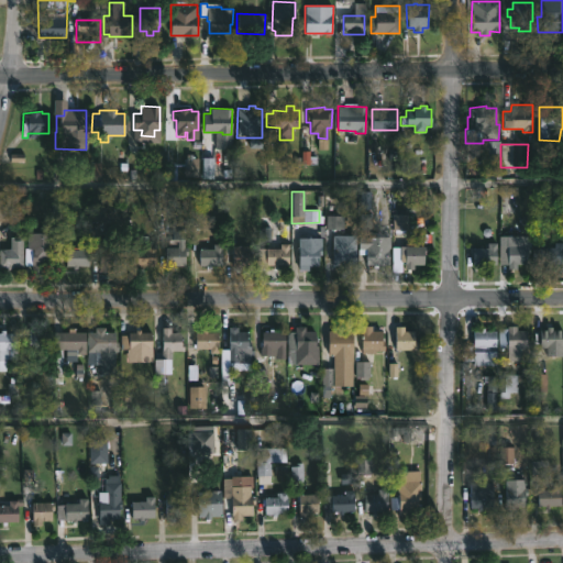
[(390,238),(389,265),(378,265),(378,268),(374,268),(374,265),(366,265),(366,256),(364,256),(364,250),(366,249),(359,249),(360,213),(372,213),(371,236),(390,238)]
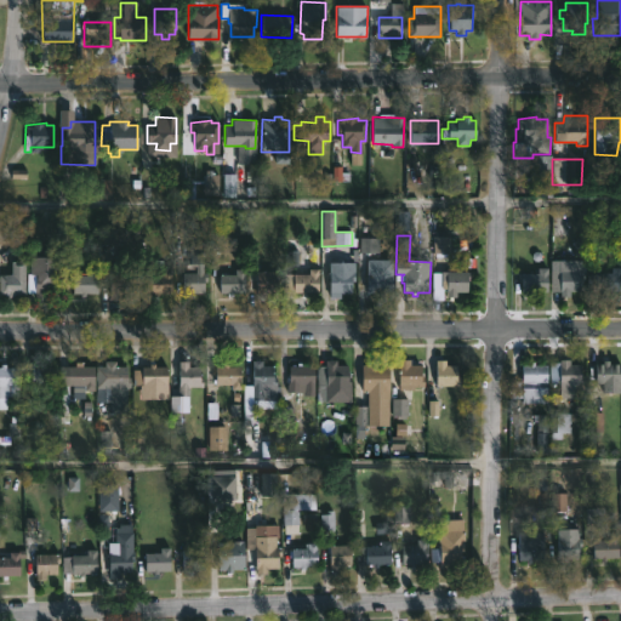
[(203,265),(203,273),(208,273),(208,283),(204,283),(204,292),(193,294),(193,298),(183,298),(182,273),(186,273),(186,265),(191,263),(189,241),(206,241),(206,265),(203,265)]
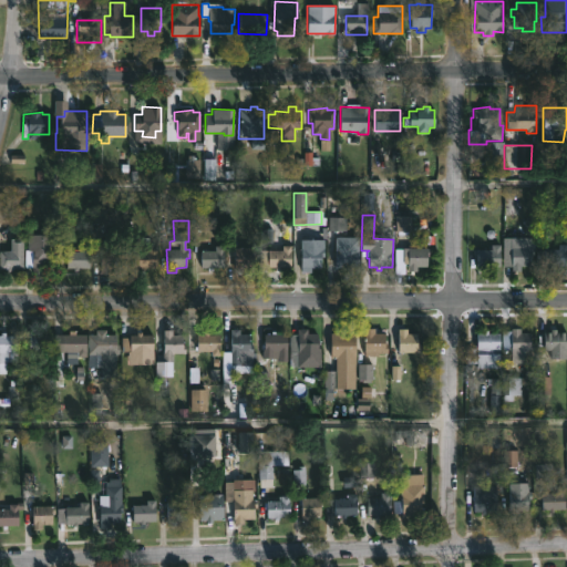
[(54,227),(53,270),(41,270),(41,274),(30,274),(30,268),(23,268),(23,250),(26,250),(27,226),(54,227)]
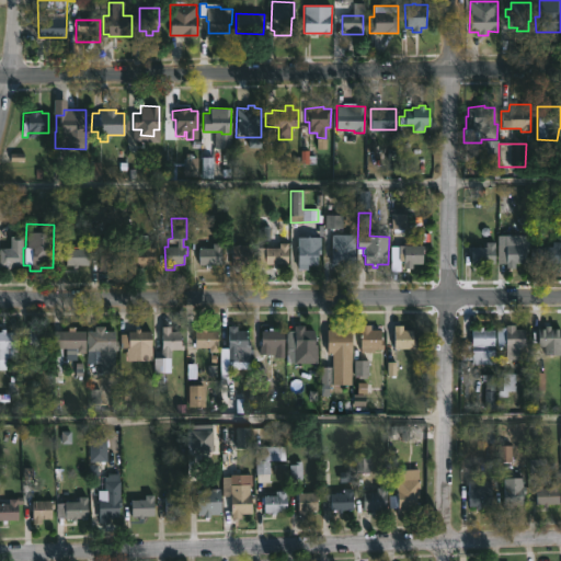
[(118,230),(118,241),(121,241),(121,251),(118,251),(118,255),(107,255),(107,268),(99,268),(99,237),(104,237),(104,230),(118,230)]
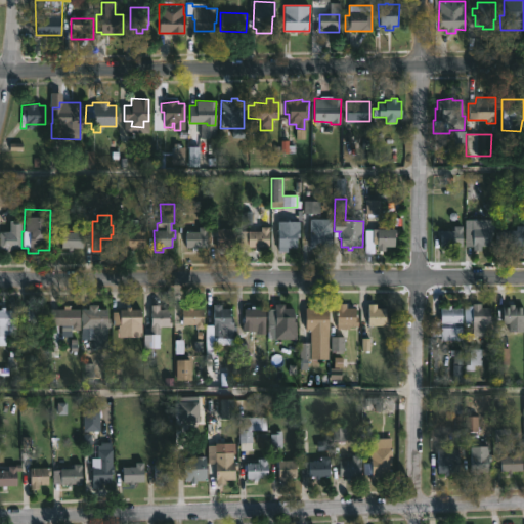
[(20,220),(20,249),(10,249),(10,251),(4,251),(5,249),(0,249),(0,231),(9,232),(9,220),(20,220)]
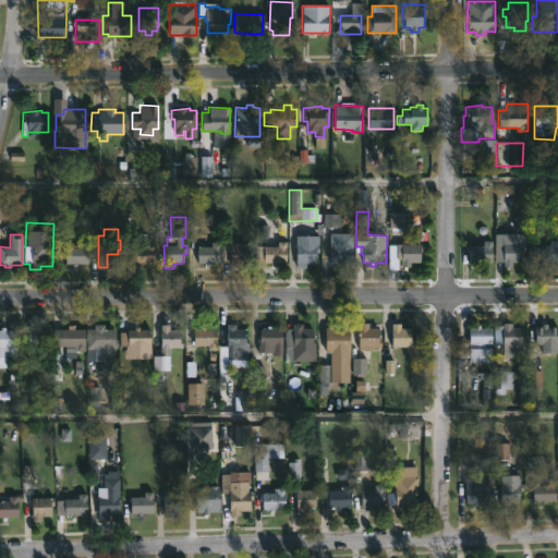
[(145,234),(145,242),(154,242),(154,264),(142,264),(142,266),(138,266),(138,264),(131,264),(132,234),(145,234)]
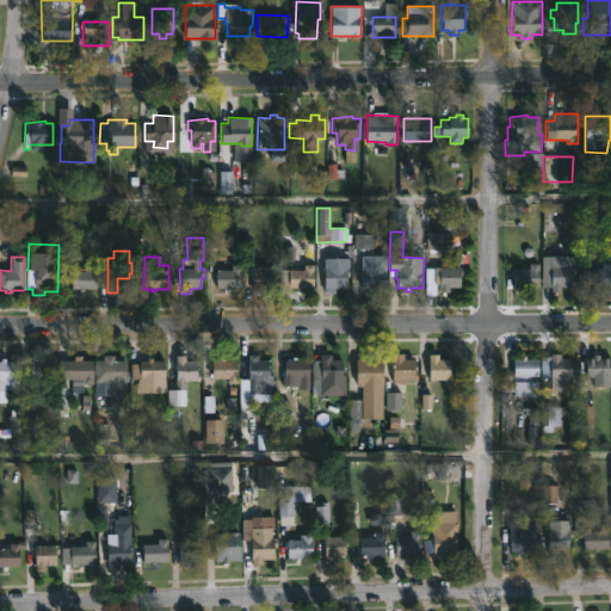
[(323,294),(323,258),(349,258),(349,288),(334,288),(334,294),(323,294)]
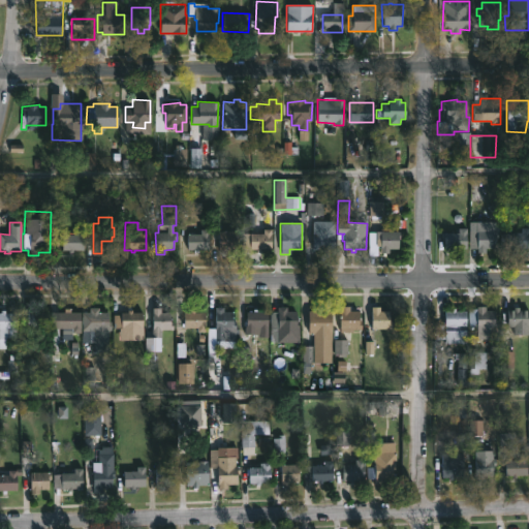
[(453,248),(445,248),(446,232),(459,232),(459,227),(467,227),(467,248),(453,248)]
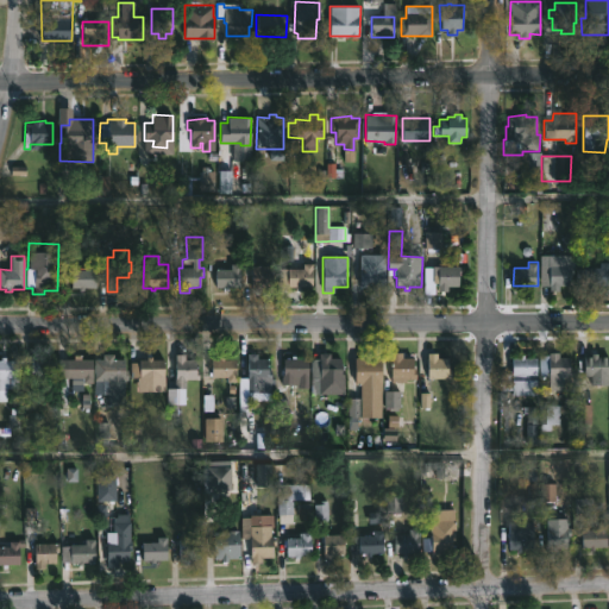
[(608,262),(608,286),(576,283),(576,269),(585,270),(585,268),(600,268),(601,262),(608,262)]
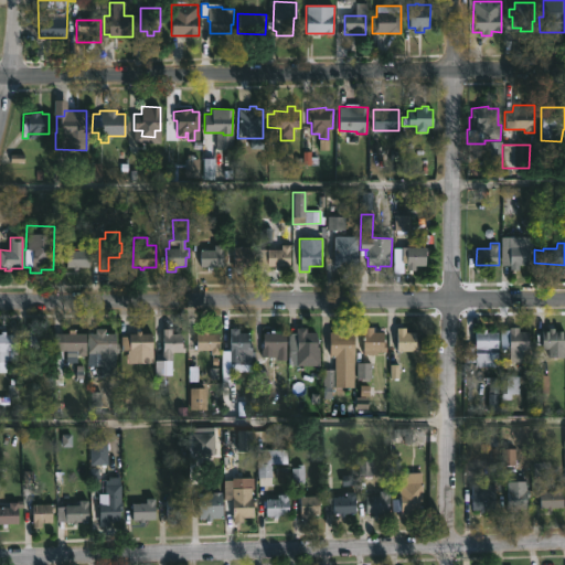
[(278,266),(266,266),(267,249),(281,249),(281,244),(289,245),(289,266),(278,266)]
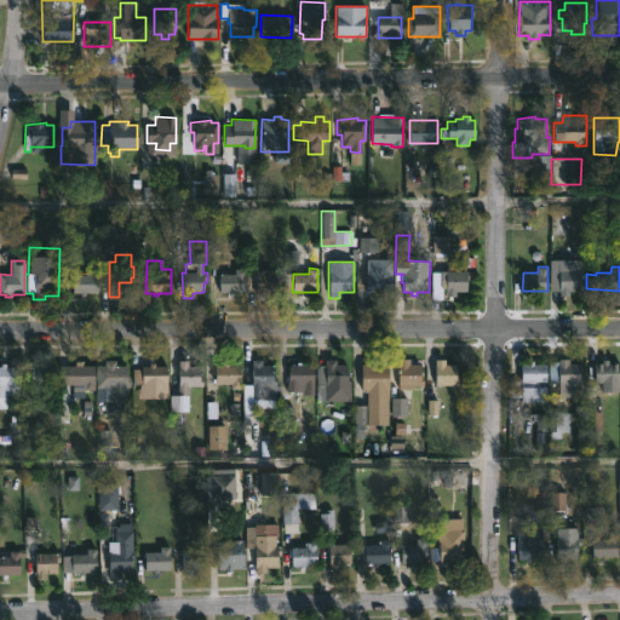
[(391,268),(390,292),(382,292),(380,299),(369,299),(371,292),(366,292),(366,273),(382,274),(382,268),(391,268)]
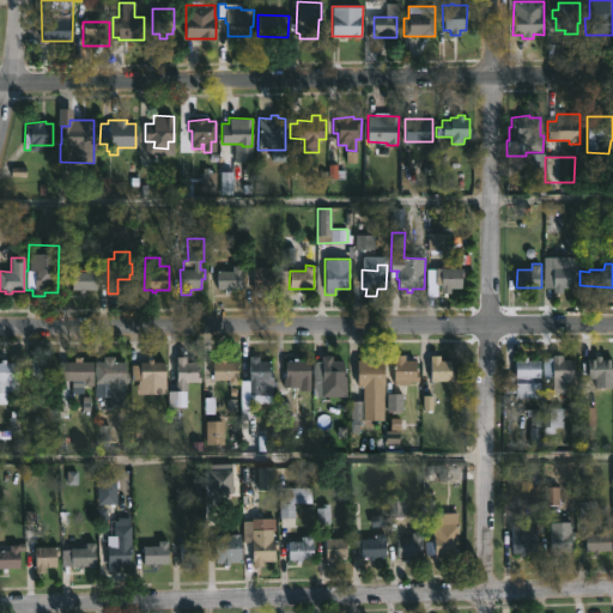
[(242,289),(230,290),(230,292),(225,292),(224,289),(217,289),(217,271),(232,271),(232,266),(242,266),(242,289)]
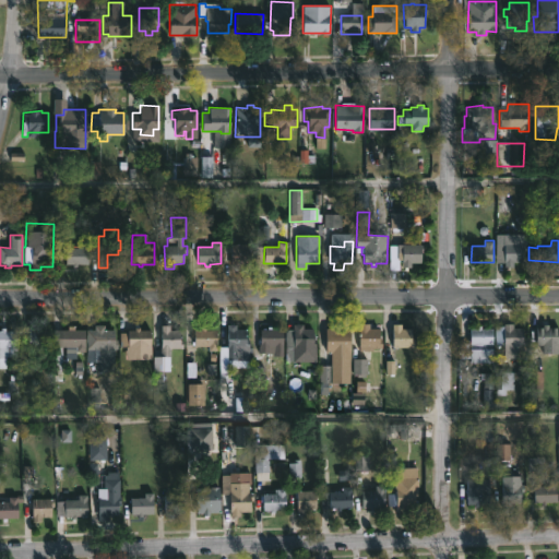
[(513,262),(512,266),(504,266),(504,262),(496,262),(496,245),(524,244),(524,262),(513,262)]
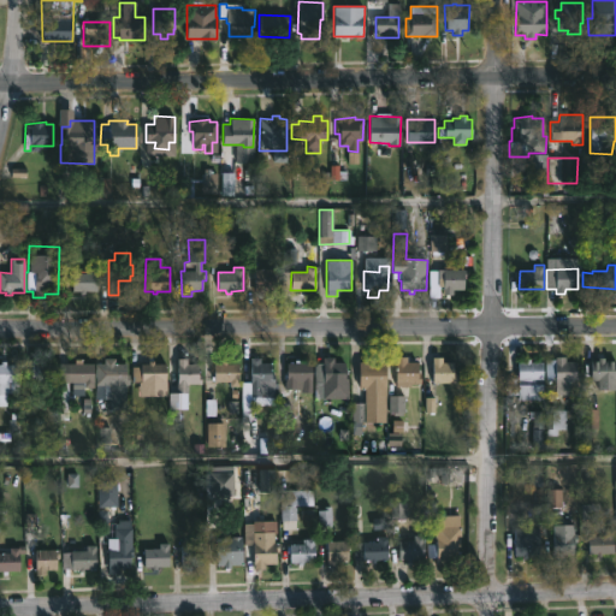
[(265,295),(254,295),(255,270),(279,270),(278,279),(276,279),(276,291),(265,291),(265,295)]
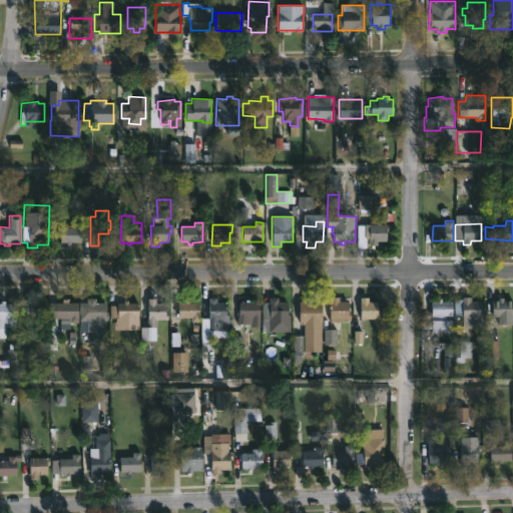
[(387,231),(387,240),(378,240),(378,245),(369,245),(369,238),(366,238),(366,247),(357,247),(357,225),(389,224),(389,231),(387,231)]
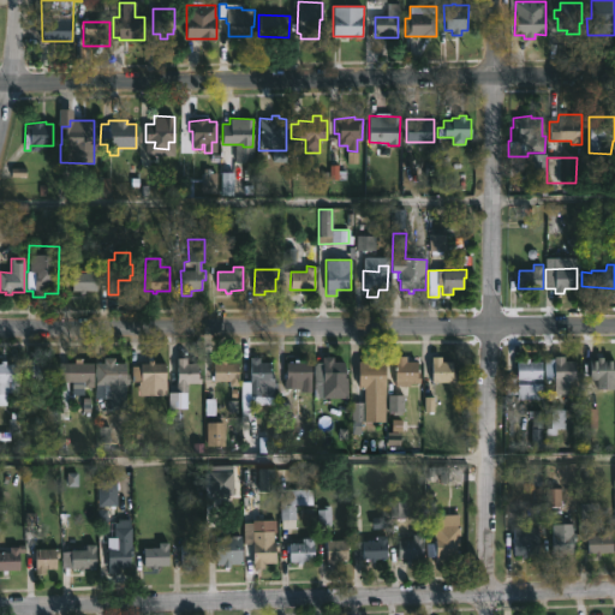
[(84,290),(84,293),(79,293),(79,291),(71,291),(71,273),(96,273),(96,290),(84,290)]
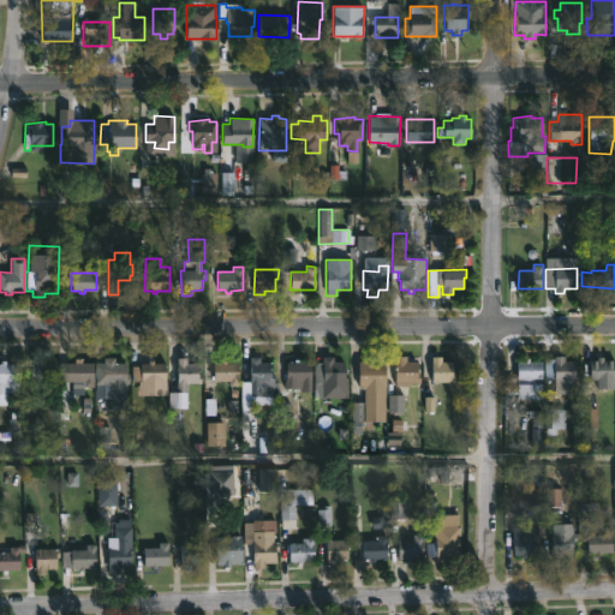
[(405,354),(405,360),(416,360),(416,371),(419,371),(419,382),(408,382),(408,384),(394,384),(394,354),(405,354)]
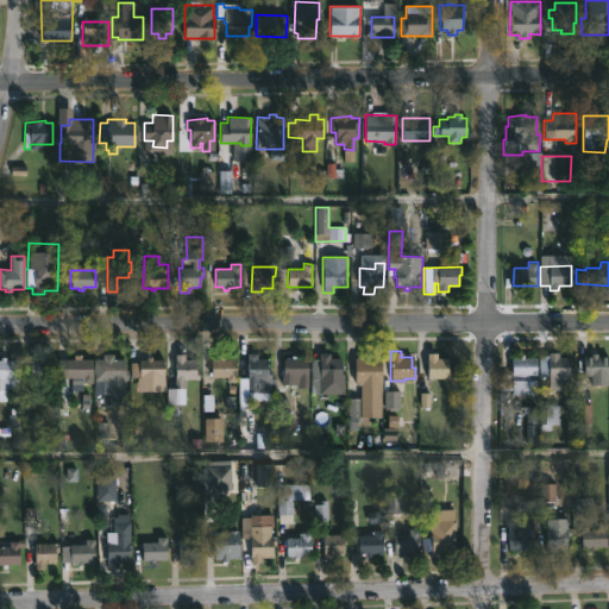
[(437,352),(437,357),(447,357),(447,366),(451,366),(451,378),(426,378),(426,376),(424,376),(424,371),(426,371),(426,352),(437,352)]
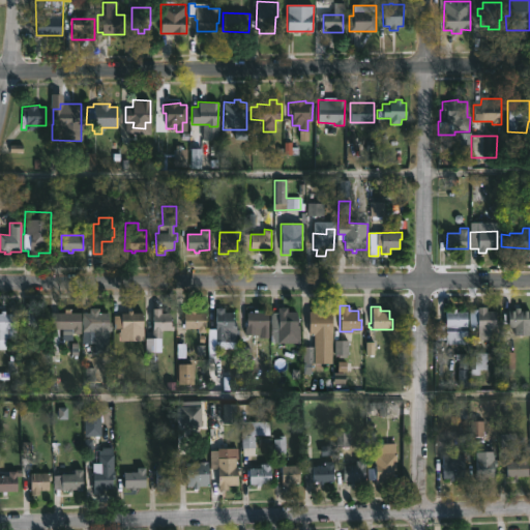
[(487,307),(487,312),(496,312),(496,321),(499,321),(499,335),(490,335),(490,340),(477,340),(478,327),(469,327),(469,308),(477,310),(477,306),(487,307)]
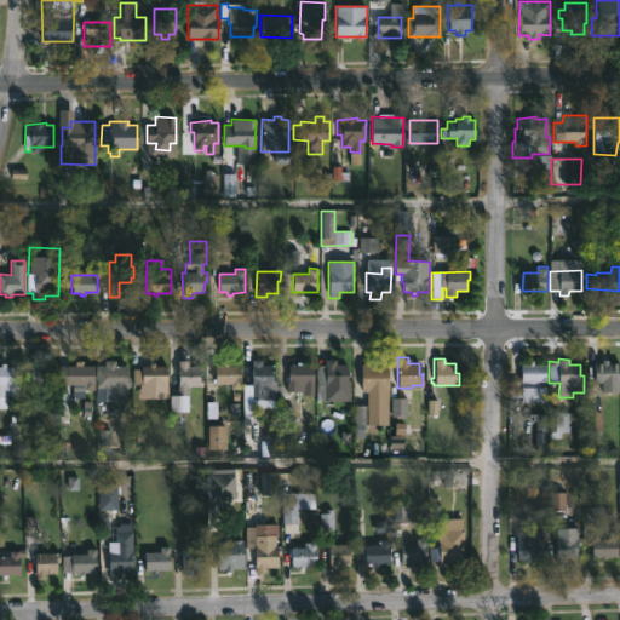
[(609,360),(609,363),(619,363),(619,392),(602,392),(602,383),(595,383),(595,363),(602,363),(602,360),(609,360)]
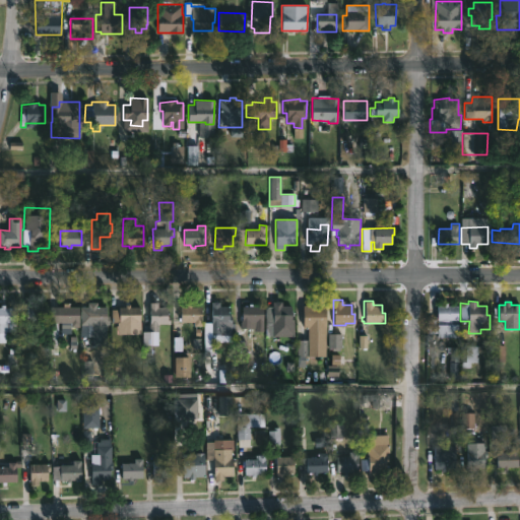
[(35,303),(35,307),(44,307),(44,319),(36,319),(35,330),(26,330),(26,303),(35,303)]
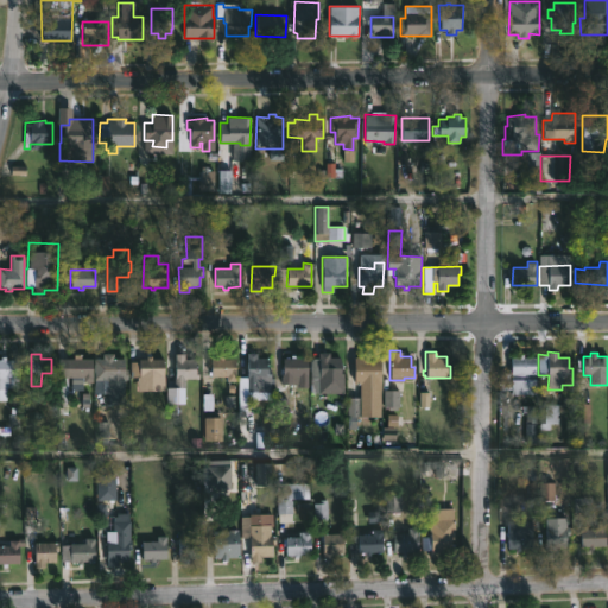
[(112,354),(112,359),(122,359),(124,405),(108,405),(108,380),(93,380),(93,359),(102,359),(102,354),(112,354)]
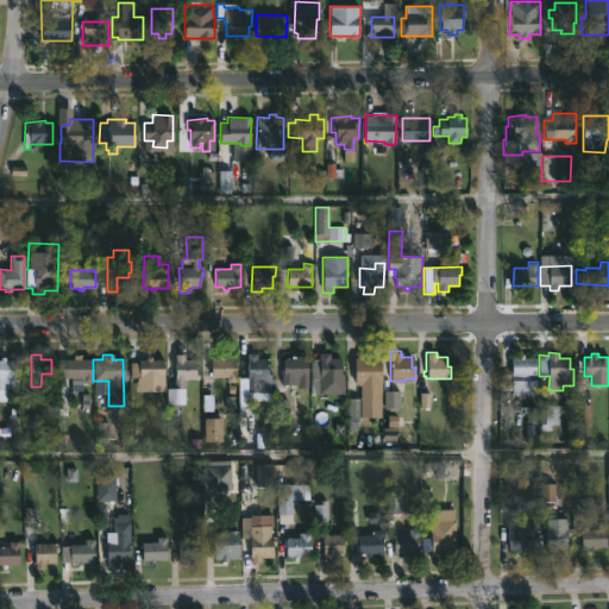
[(184,355),(184,359),(195,359),(195,380),(184,380),(184,388),(175,388),(175,355),(184,355)]
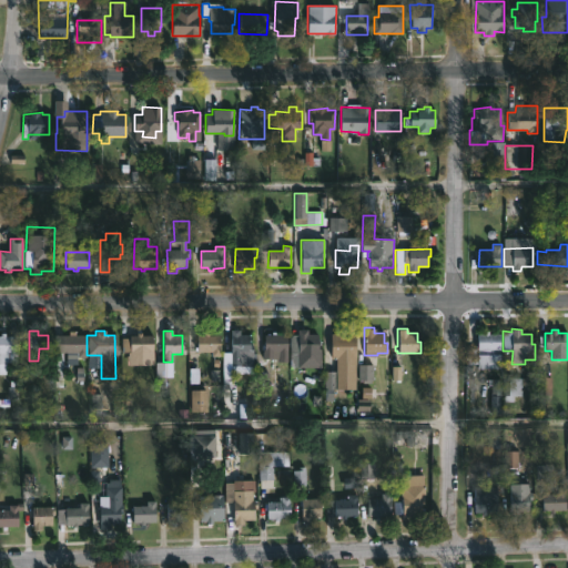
[(240,331),(240,335),(250,335),(250,345),(253,345),(253,374),(239,374),(239,367),(236,367),(236,361),(231,361),(231,331),(240,331)]
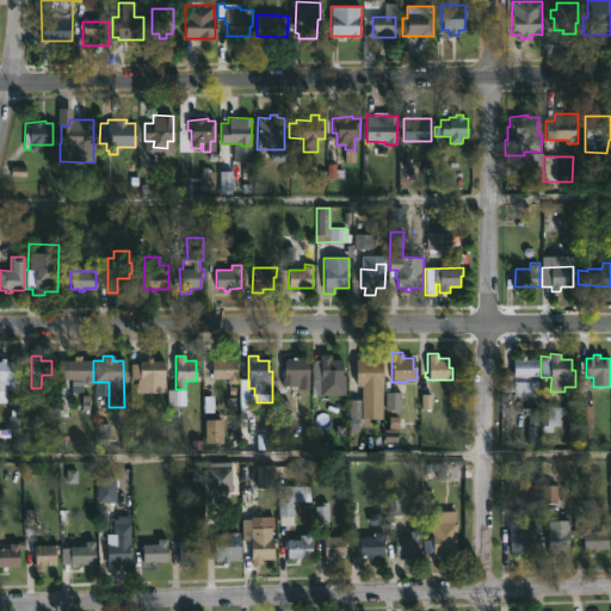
[(372,356),(372,358),(383,358),(382,393),(368,393),(368,386),(356,386),(357,359),(360,359),(360,356),(372,356)]
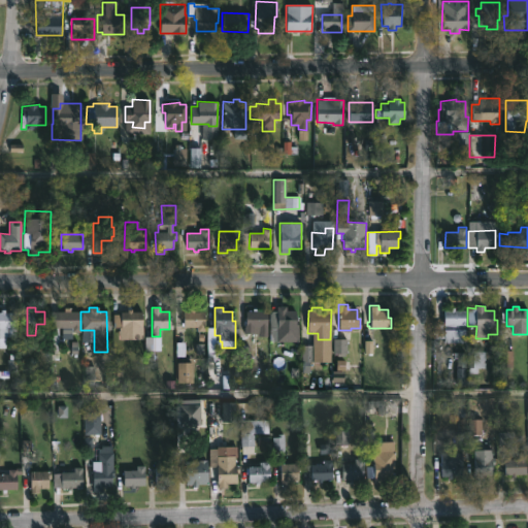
[(455,307),(455,310),(465,310),(465,335),(450,335),(450,340),(444,340),(444,310),(451,310),(451,307),(455,307)]
